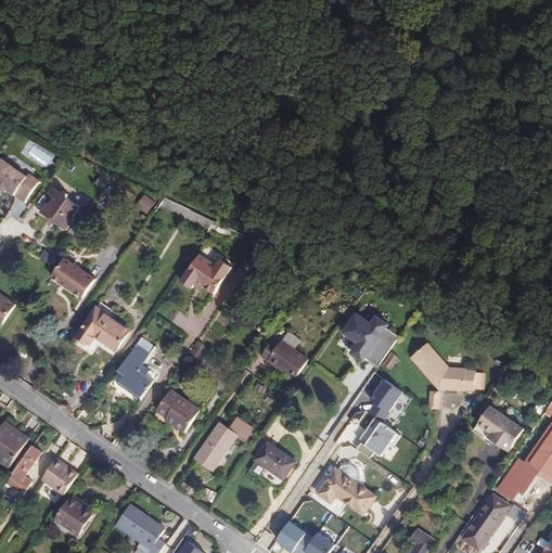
[(24,175),(0,158),(0,187),(3,190),(4,188),(23,201),(37,180),(26,172),(24,175)]
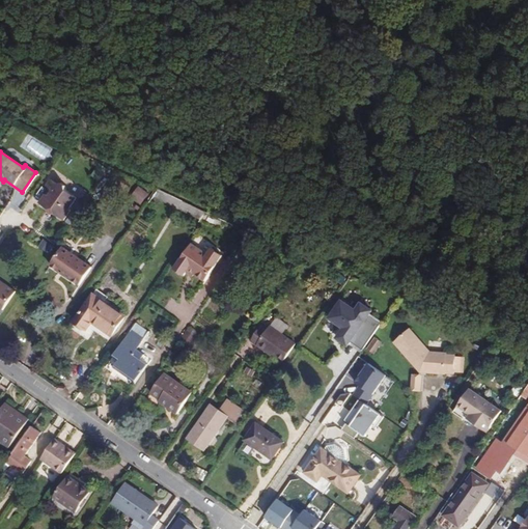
[(44,192),(37,201),(47,207),(50,207),(53,210),(54,213),(63,219),(71,210),(70,206),(76,197),(66,190),(65,185),(59,182),(55,182),(49,177),(45,184),(50,188),(46,194),(44,192)]
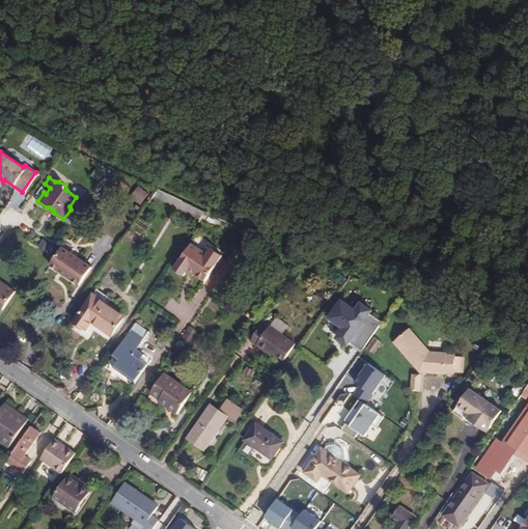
[(140,201),(146,192),(135,185),(129,194),(140,201)]
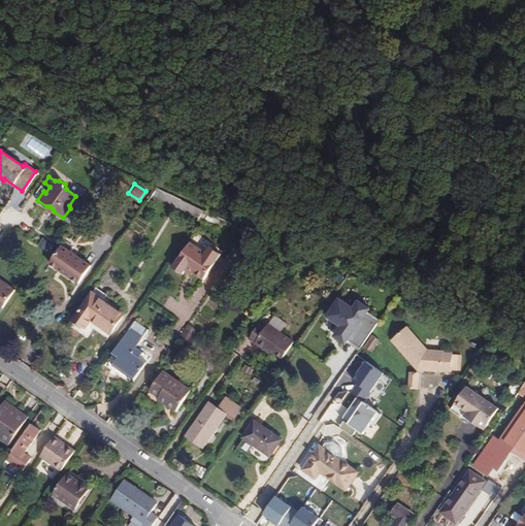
[(150,194),(196,217),(201,209),(155,187),(150,194)]
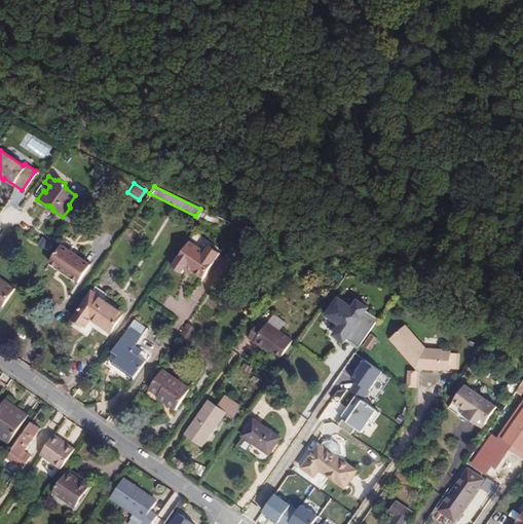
[(203,250),(187,238),(170,264),(180,271),(182,267),(184,265),(191,269),(200,276),(218,251),(208,244),(203,250)]
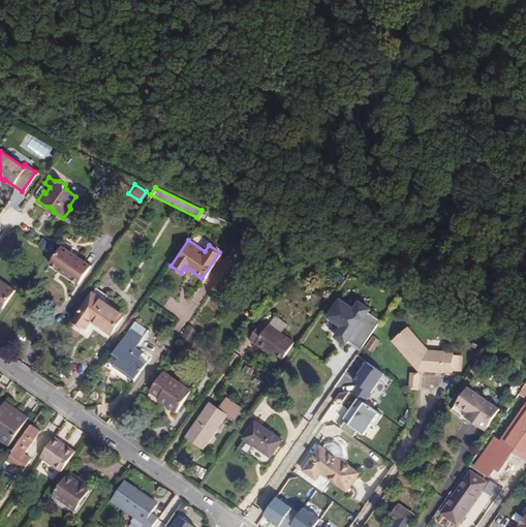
[(48,261),(76,282),(89,265),(60,244),(48,261)]
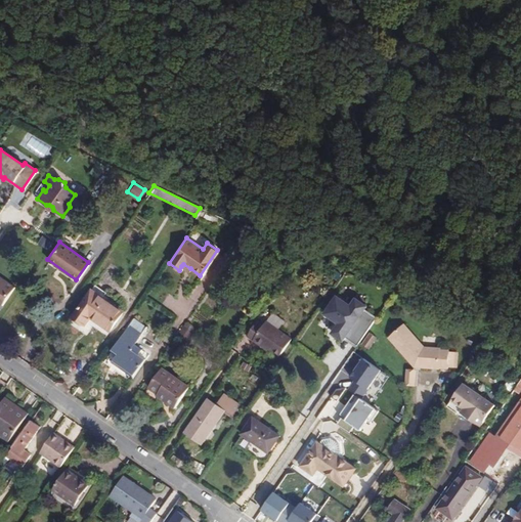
[(0,303),(1,304),(13,286),(0,276),(0,303)]
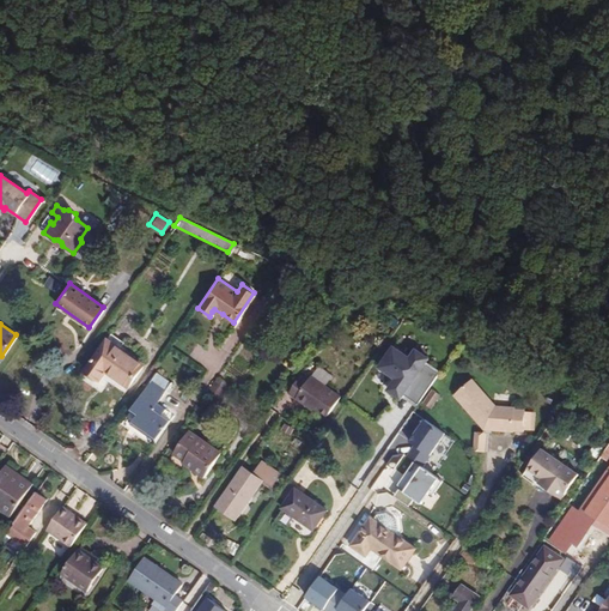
[(103,370),(126,386),(141,363),(104,338),(83,369),(96,379),(103,370)]
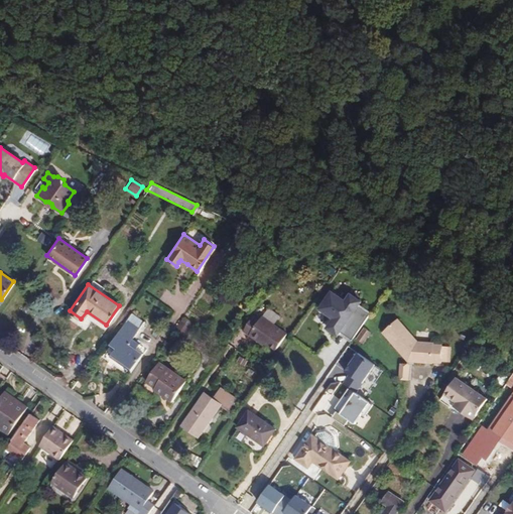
[(343,297),(329,288),(312,309),(328,320),(322,329),(335,338),(338,333),(348,340),(368,311),(359,305),(361,301),(347,291),(343,297)]
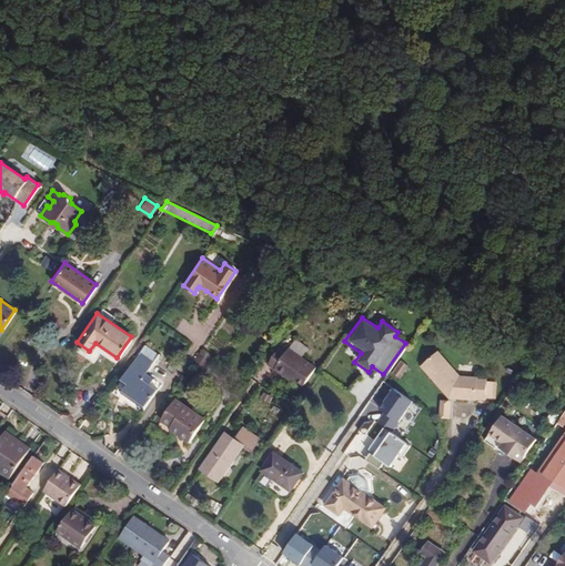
[(305,346),(293,337),(286,347),(299,356),(305,346)]
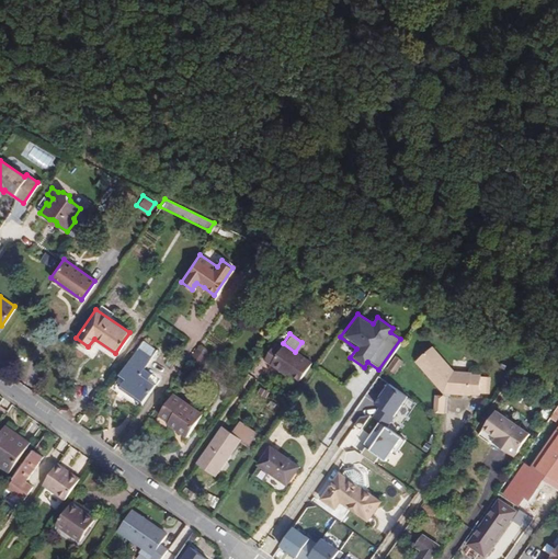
[(141,339),(117,374),(124,378),(120,385),(141,400),(154,384),(147,378),(151,372),(145,367),(157,350),(141,339)]
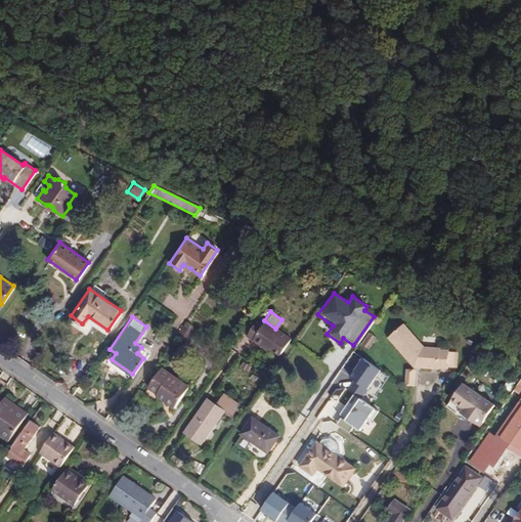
[(260,343),(266,346),(277,354),(289,338),(275,329),(264,320),(263,319),(261,323),(255,319),(245,335),(259,345),(260,343)]
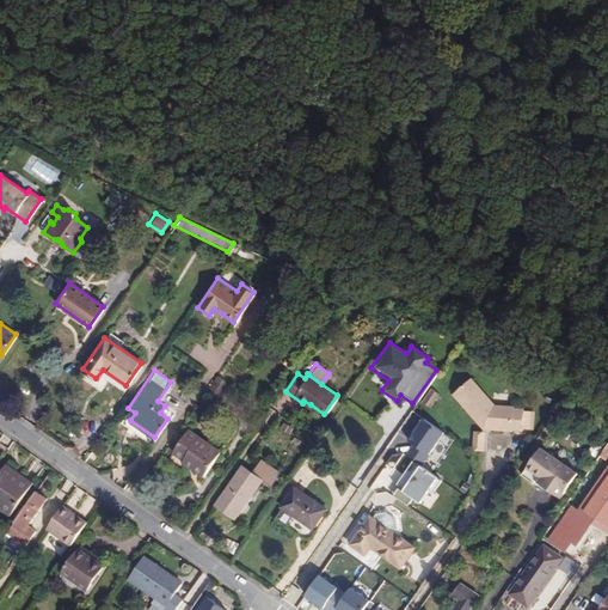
[(490,401),(465,376),(448,392),(480,425),(484,421),(486,425),(509,425),(520,425),(520,403),(509,403),(510,401),(490,401)]
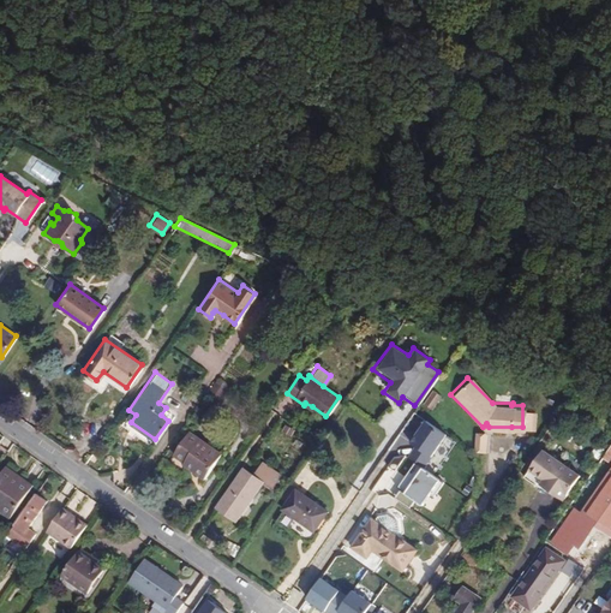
[(225,388),(214,380),(204,393),(216,400),(225,388)]
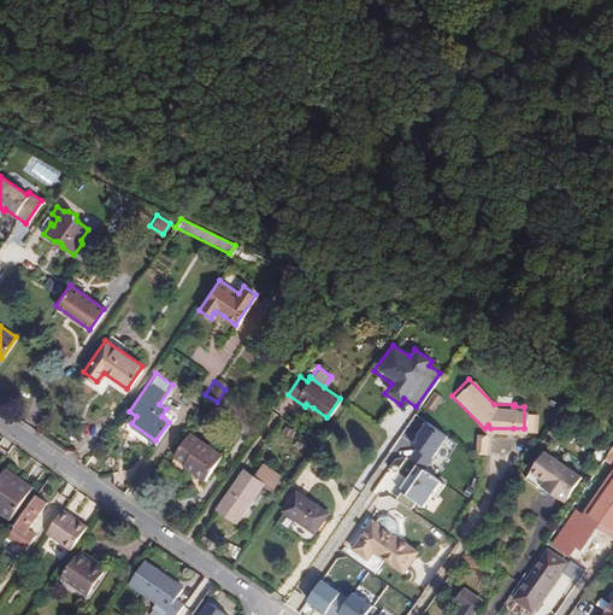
[(423,404),(430,410),(440,396),(432,391),(423,404)]
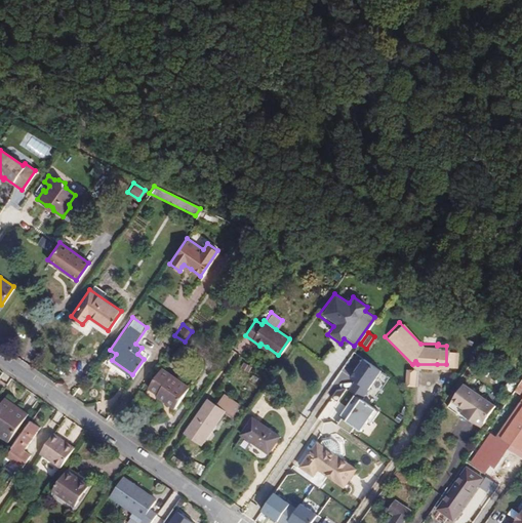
[(173,407),(187,388),(176,381),(177,380),(160,368),(147,387),(156,393),(164,399),(163,400),(173,407)]
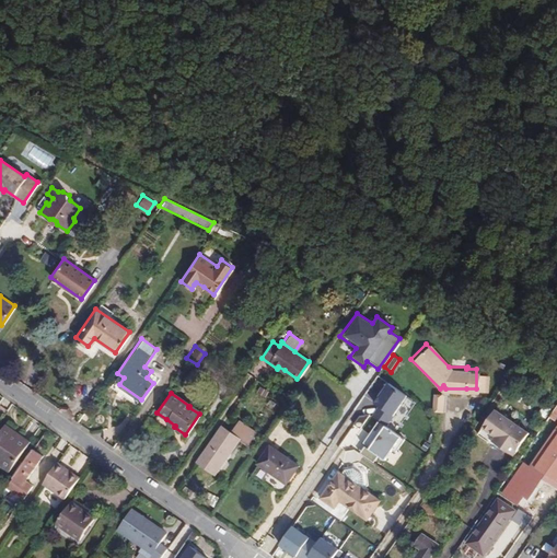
[(488,439),(511,454),(526,431),(492,408),(476,433),(486,441),(488,439)]
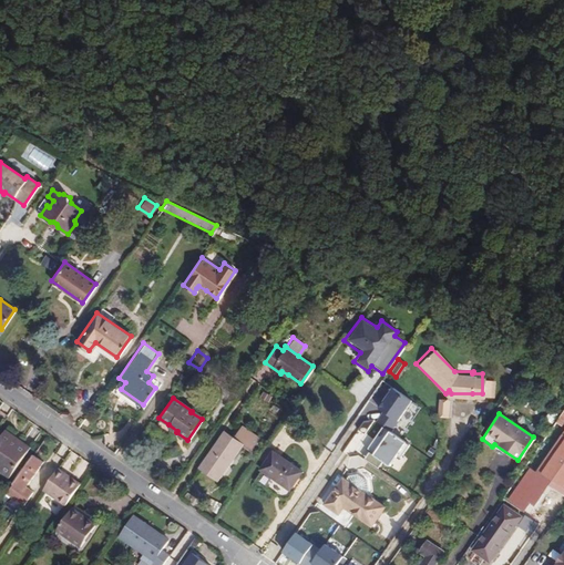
[(231,458),(239,444),(248,451),(257,438),(238,425),(231,437),(223,431),(197,466),(215,479),(221,471),(218,469),(228,455),(231,458)]
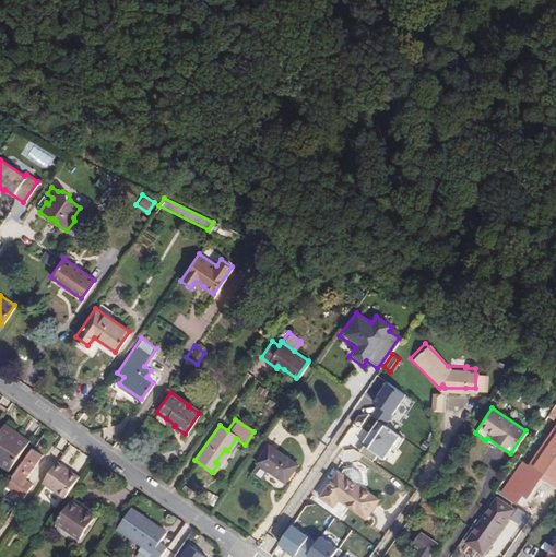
[(555,486),(555,483),(555,422),(525,465),(520,462),(500,490),(515,501),(520,493),(524,496),(539,475),(555,486)]
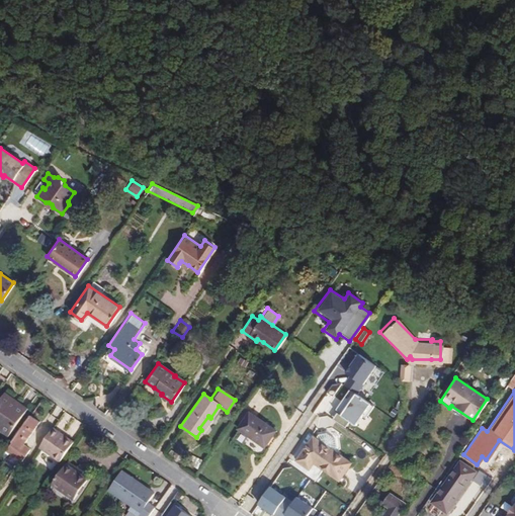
[(0,425),(9,432),(26,408),(3,392),(0,395),(0,425)]
